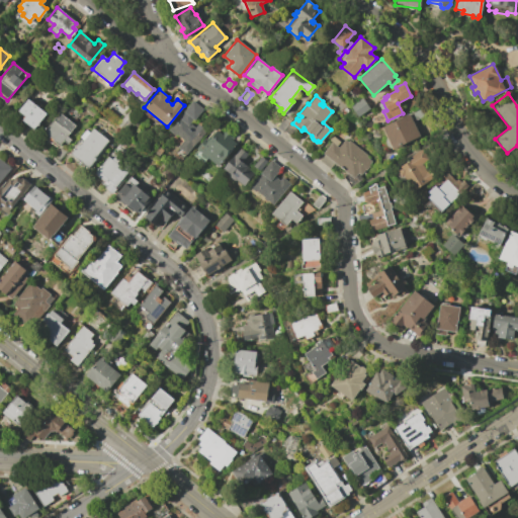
[(26,98),(45,113),(32,128),(21,119),(24,115),(17,110),(26,98)]
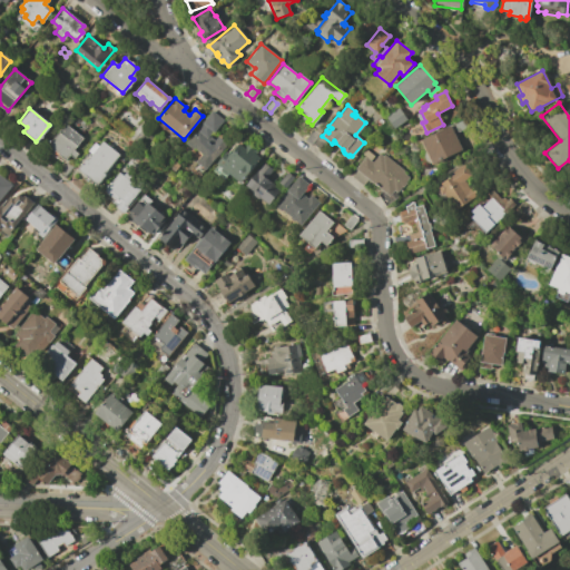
[(397,108),(405,119),(393,128),(385,117),(397,108)]
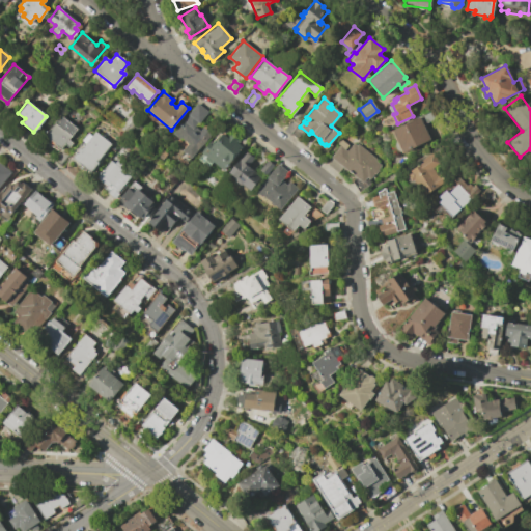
[(197,104),(207,112),(195,127),(199,131),(202,127),(212,134),(191,159),(182,150),(188,143),(180,137),(179,138),(172,133),(197,104)]
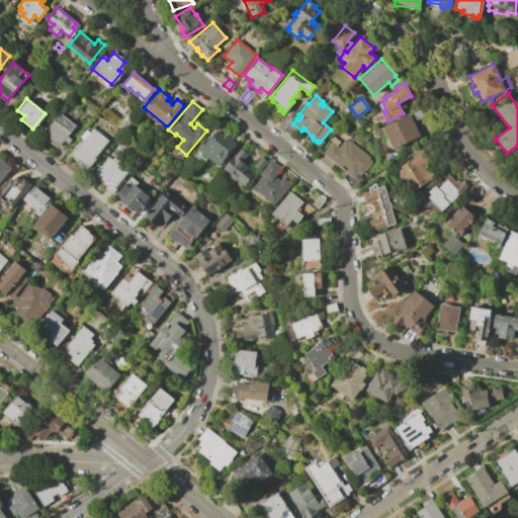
[(423,105),(427,114),(415,119),(411,111),(423,105)]
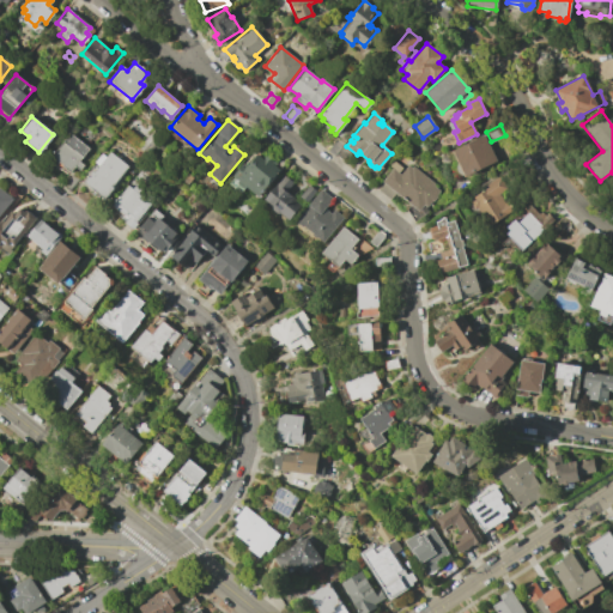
[(68,132),(89,149),(78,162),(83,165),(79,170),(74,167),(70,173),(61,165),(62,164),(59,161),(58,163),(49,156),(68,132)]
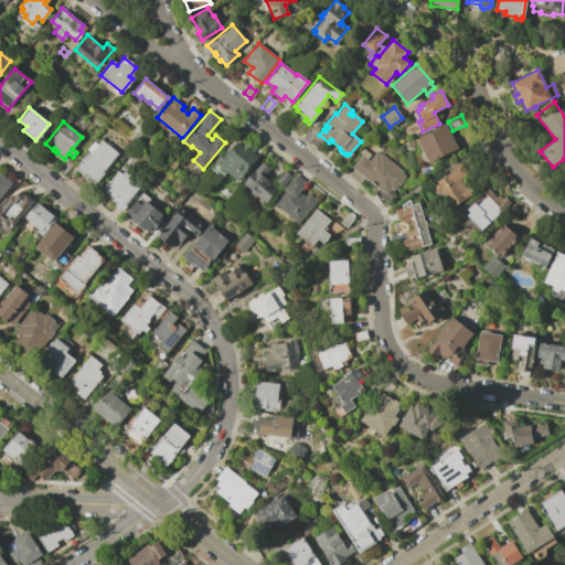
[(445,125),(457,148),(427,162),(415,139),(445,125)]
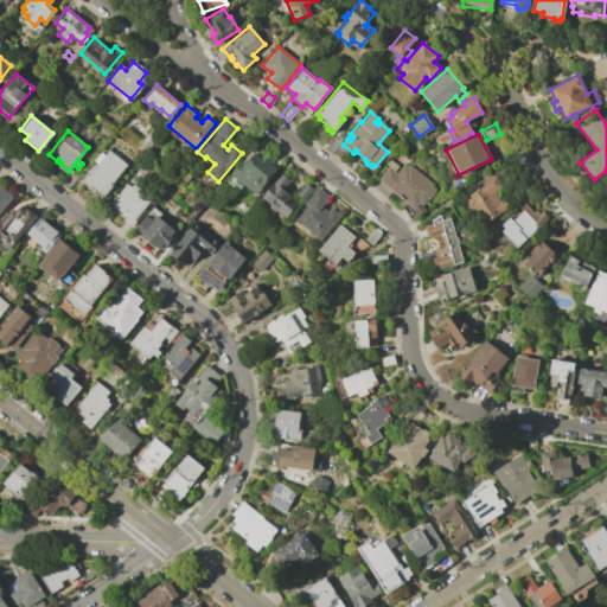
[(90,168),(91,170),(97,164),(94,160),(100,152),(103,155),(108,149),(126,165),(109,184),(112,186),(102,196),(82,179),(90,168)]
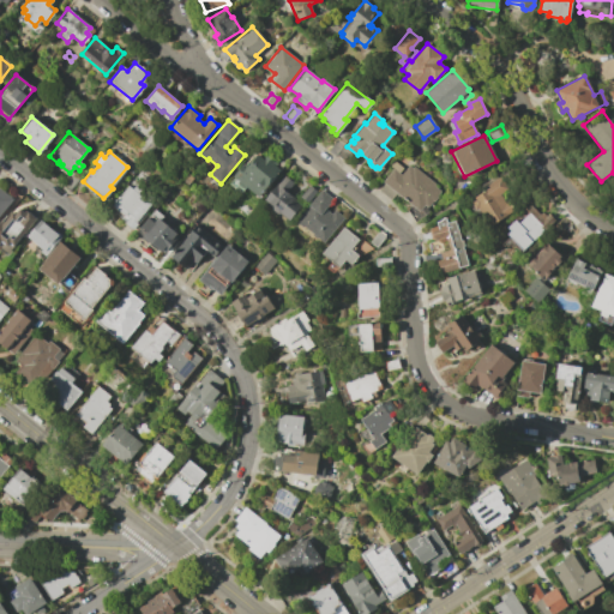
[(242,163),(246,166),(258,151),(264,156),(265,154),(277,163),(275,166),(280,169),(258,197),(232,175),(242,163)]
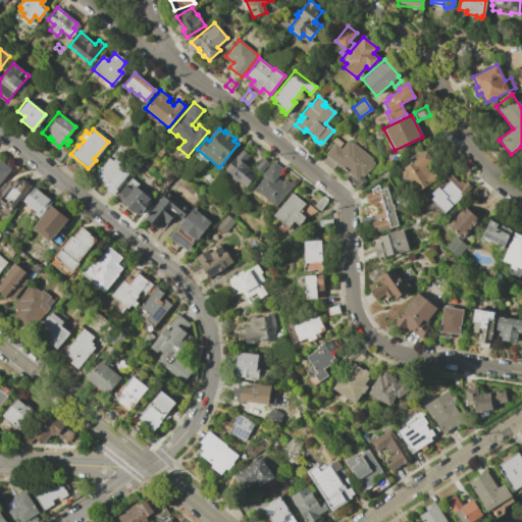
[(333,143),(329,140),(332,136),(342,143),(338,147),(340,148),(347,140),(350,143),(351,142),(369,156),(368,158),(373,162),(371,165),(371,166),(368,170),(368,169),(362,176),(360,174),(356,179),(336,163),(330,169),(321,161),(325,155),(324,154),(333,143)]
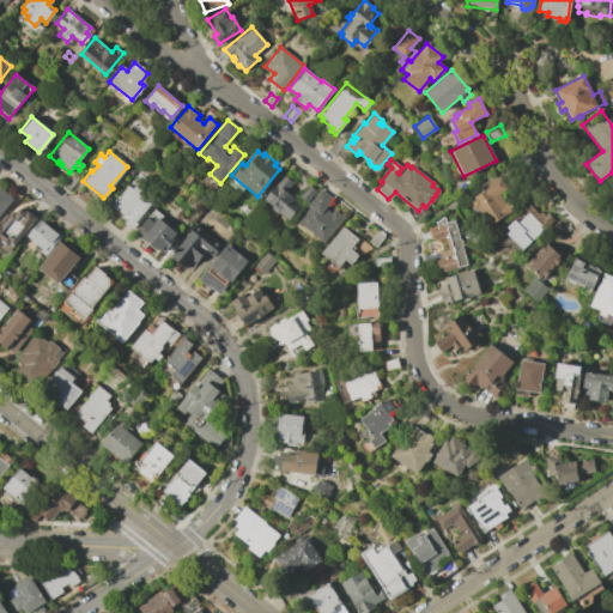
[(283,175),(292,182),(285,192),(301,205),(287,220),(278,212),(277,213),(271,208),(273,206),(262,199),(283,175)]
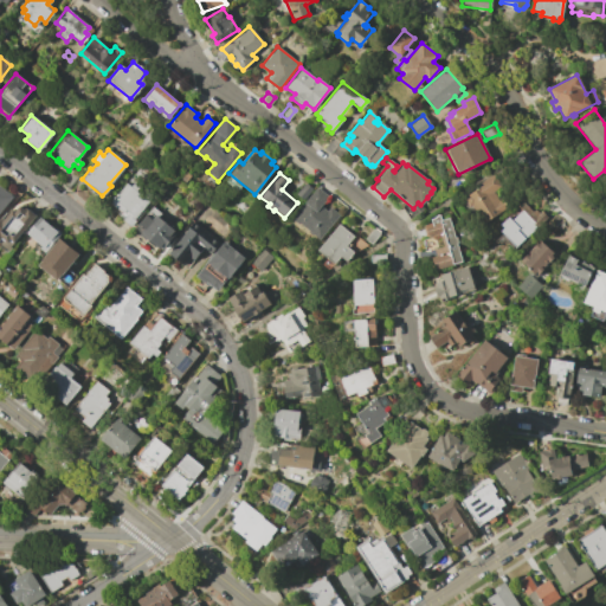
[(482,185),(479,182),(492,174),(501,186),(488,194),(494,205),(500,201),(504,208),(482,223),(471,205),(468,207),(462,198),(482,185)]
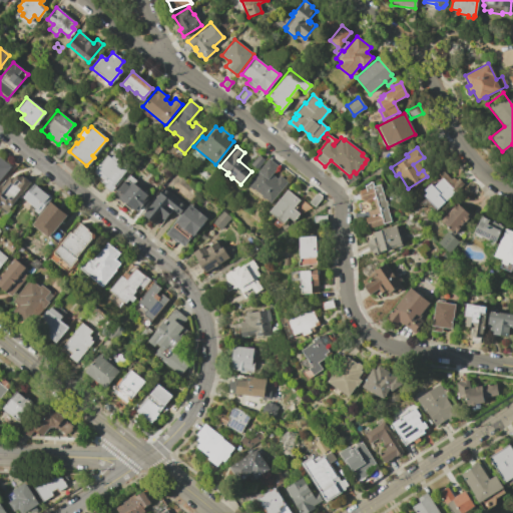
[(106,155),(109,157),(112,154),(116,158),(113,161),(125,171),(113,185),(114,186),(110,192),(103,186),(109,179),(105,176),(103,180),(92,171),(106,155)]
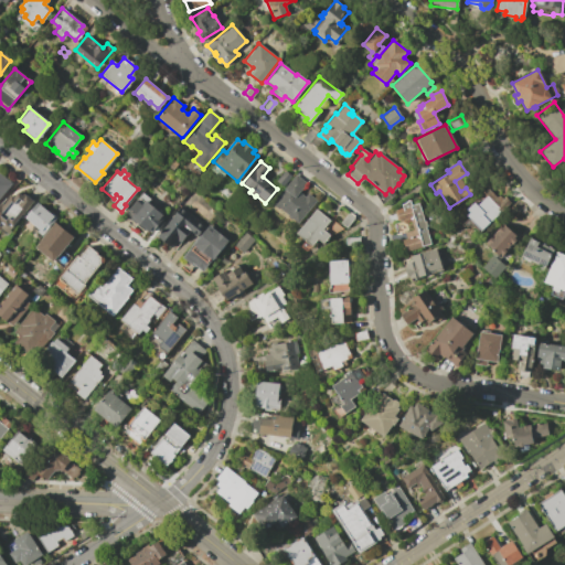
[(284,170),(290,177),(283,187),(275,180),(284,170)]
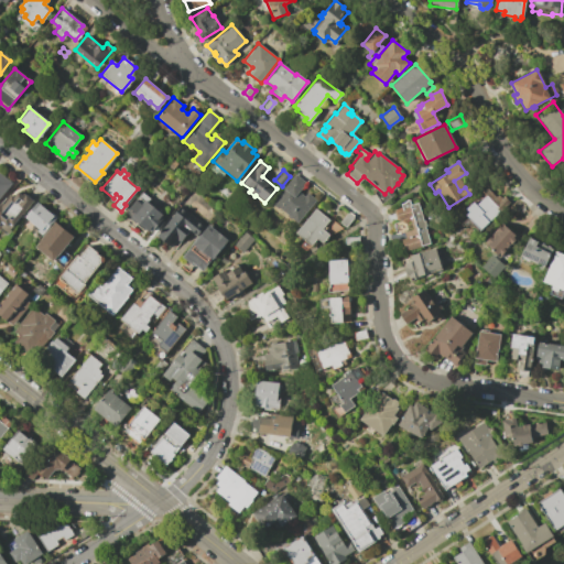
[(0,174),(12,184),(0,198),(0,174)]
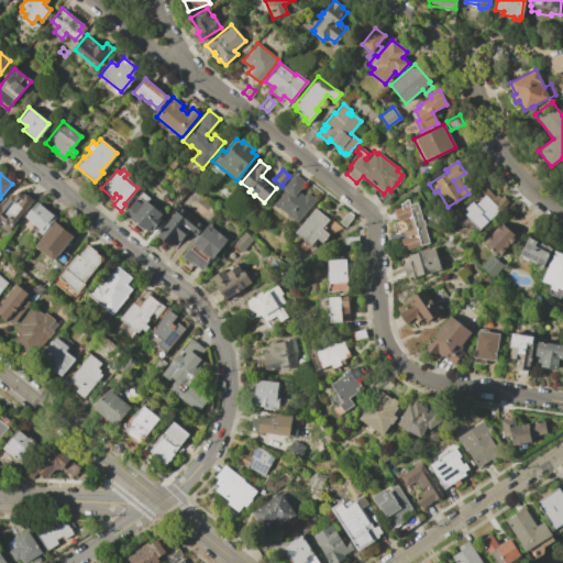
[(284,189),(282,188),(294,174),(305,183),(297,191),(302,196),(306,191),(316,199),(296,222),(273,202),(284,189)]
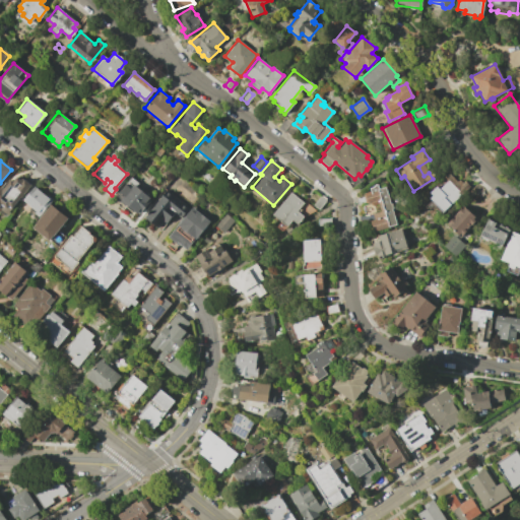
[(0,189),(10,178),(14,181),(17,178),(21,181),(23,179),(30,185),(26,190),(27,191),(12,208),(8,205),(5,208),(0,203),(0,189)]
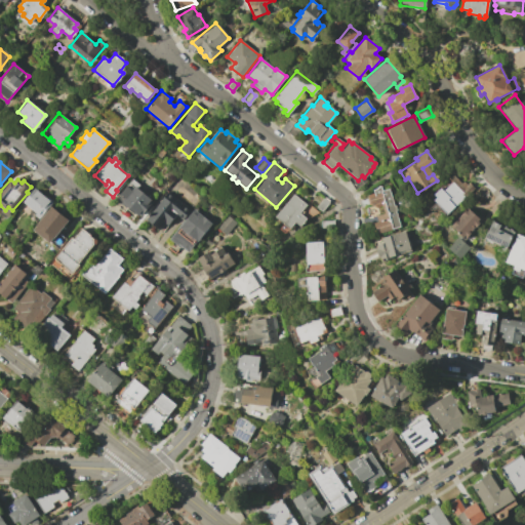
[(435,202),(433,200),(436,197),(433,194),(439,188),(442,191),(451,182),(463,193),(461,195),(463,196),(446,214),(444,212),(443,213),(438,209),(436,210),(435,209),(433,210),(431,209),(430,210),(428,208),(435,202)]
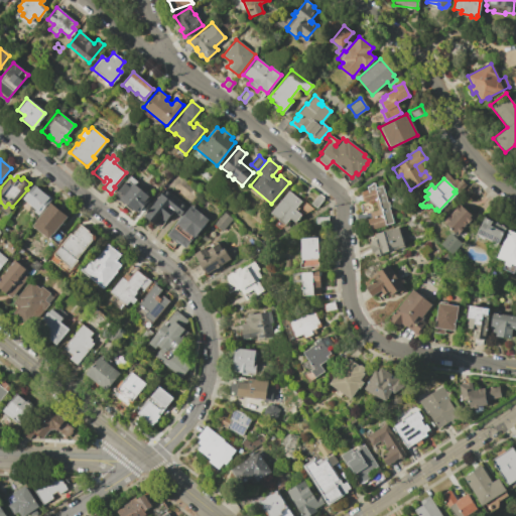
[(119,199),(118,198),(121,194),(117,190),(123,183),(127,186),(131,182),(146,196),(147,195),(151,198),(137,214),(125,204),(123,206),(117,201),(119,199)]
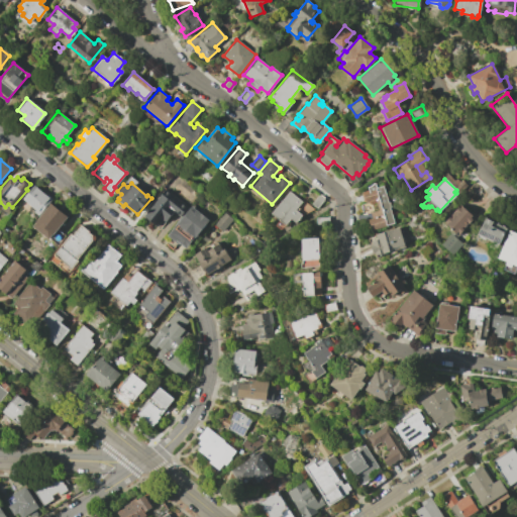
[(368,191),(367,187),(370,186),(370,185),(374,183),(376,188),(382,186),(387,203),(388,202),(390,207),(388,207),(393,223),(371,230),(368,220),(372,218),(370,213),(378,210),(375,200),(366,203),(362,192),(368,191)]
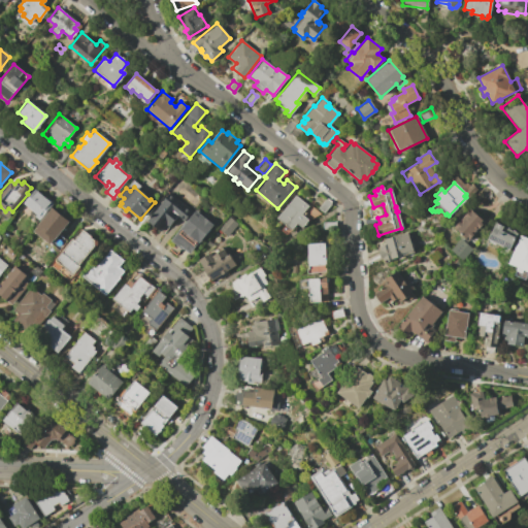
[(37,192),(38,191),(54,204),(40,221),(35,216),(37,213),(24,203),(34,190),(37,192)]
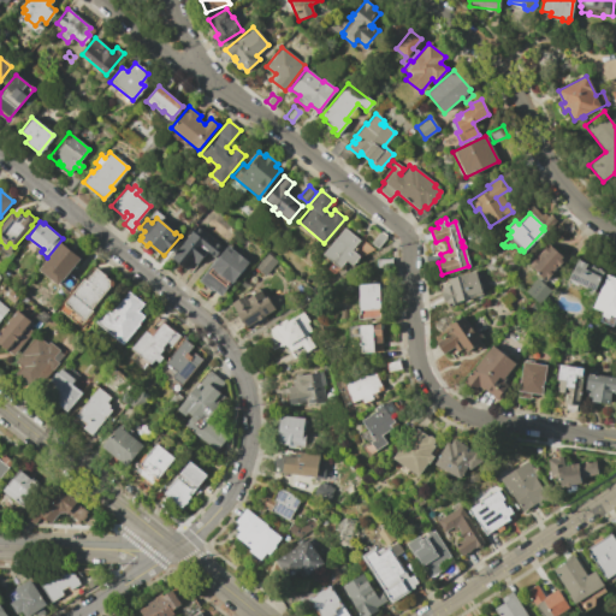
[(175,253),(173,252),(175,249),(176,250),(196,225),(224,247),(214,259),(207,254),(197,267),(194,264),(188,271),(171,258),(175,253)]
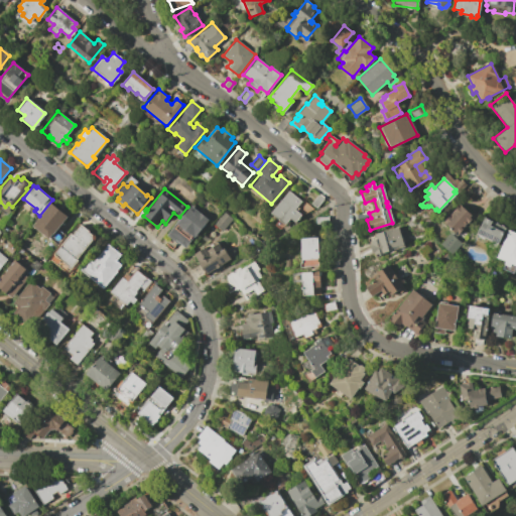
[(287,190),(300,202),(293,210),(300,215),(294,222),(289,218),(284,224),(270,213),(287,190)]
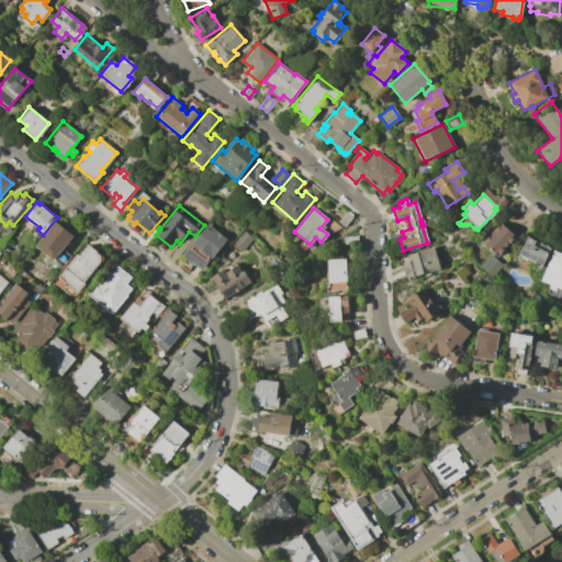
[(346,212),(351,217),(344,226),(338,221),(346,212)]
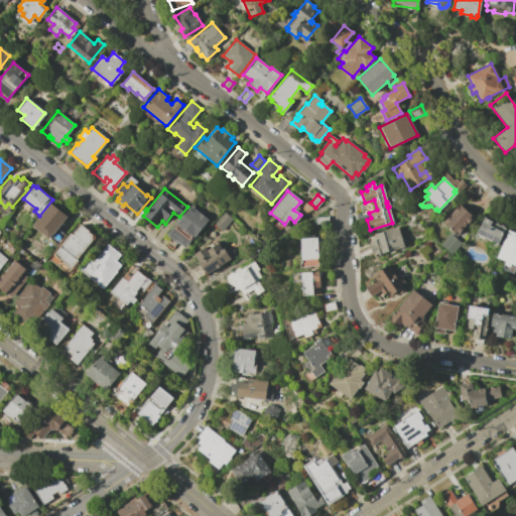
[(49,238),(48,239),(33,226),(51,204),(67,217),(57,229),(66,236),(58,245),(49,238)]
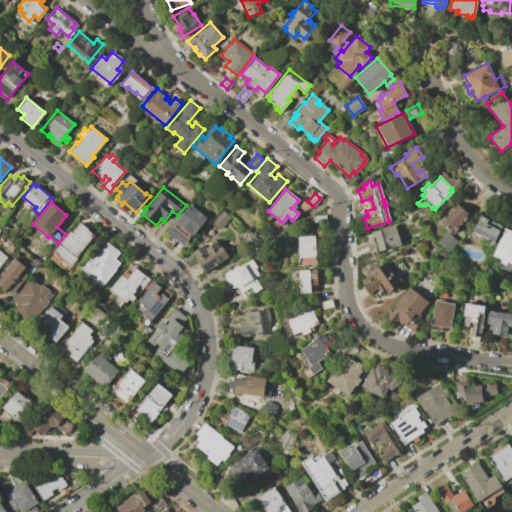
[(455,203),(467,214),(465,215),(467,217),(463,221),(461,220),(462,221),(459,225),(457,224),(456,226),(458,227),(453,233),(439,220),(455,203)]
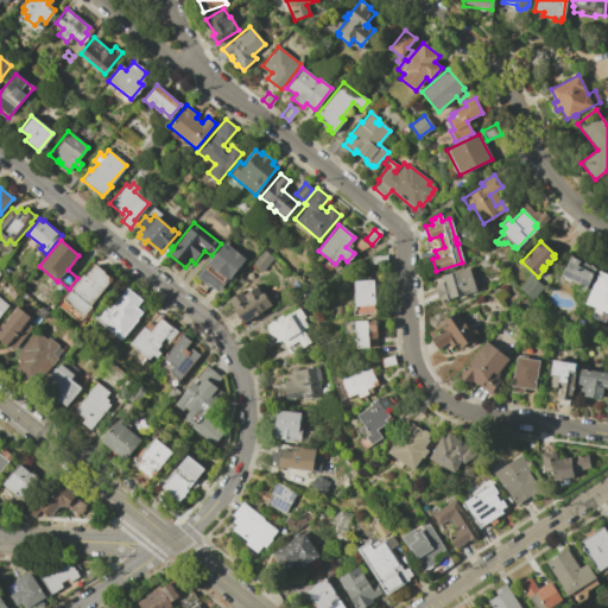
[(223,242),(245,259),(228,279),(227,279),(217,291),(210,285),(209,287),(196,277),(223,242)]
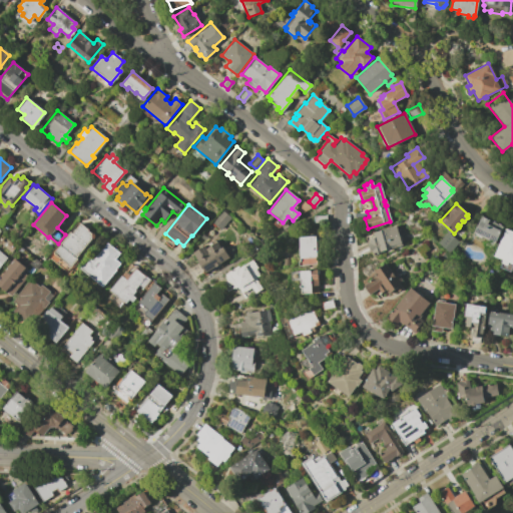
[(221,210),(230,218),(219,230),(211,222),(221,210)]
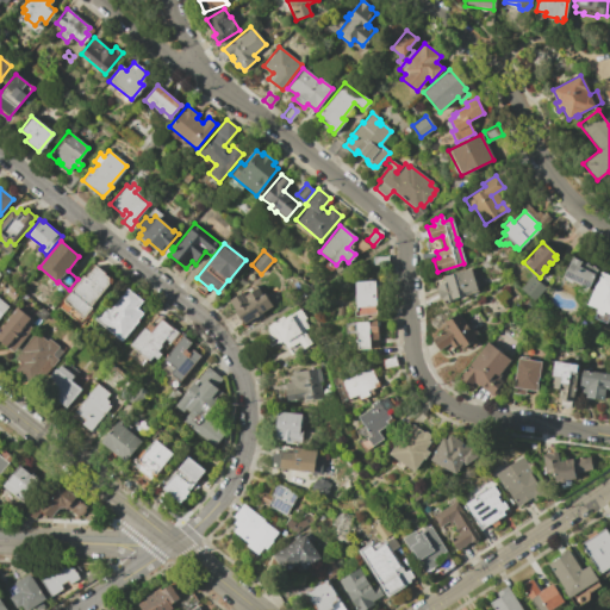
[(572,257),(580,261),(578,267),(580,268),(584,262),(597,269),(584,294),(578,292),(579,288),(574,285),(574,284),(571,281),(570,284),(561,279),(572,257)]
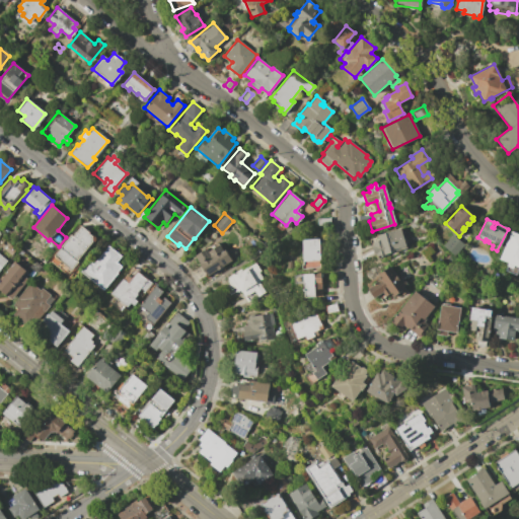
[(77,261),(79,263),(73,271),(55,255),(72,235),(73,236),(81,226),(96,237),(77,261)]
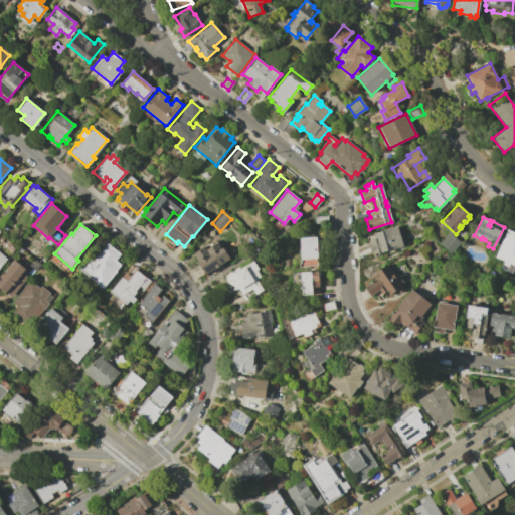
[(370,244),(369,240),(375,238),(373,233),(396,226),(402,245),(381,252),(382,254),(374,256),(372,251),(371,252),(369,245),(370,244)]
